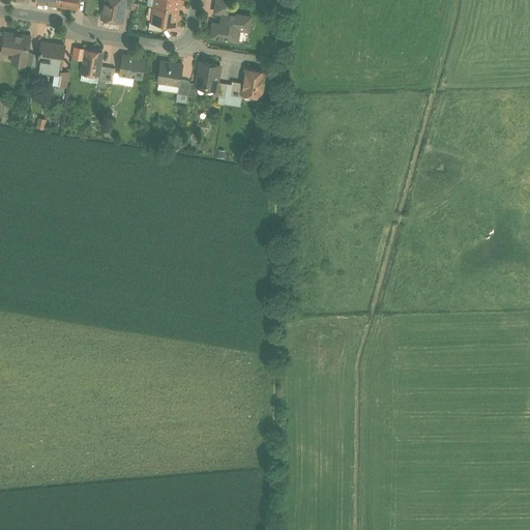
[(105,0),(101,18),(122,22),(124,7),(125,0),(105,0)]
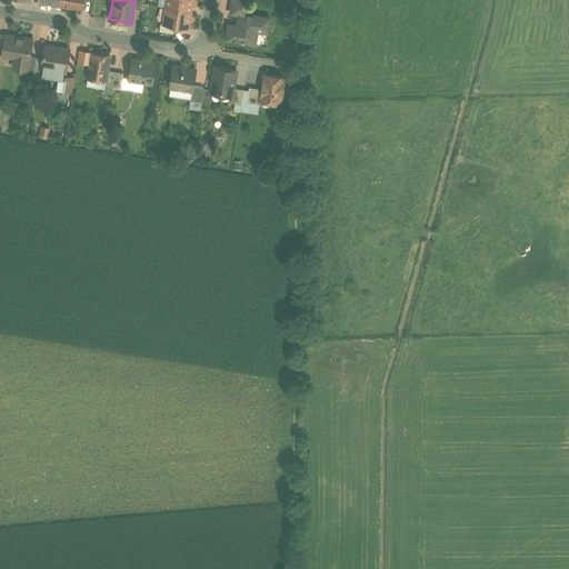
[(145,0),(135,0),(133,8),(143,10),(145,0)]
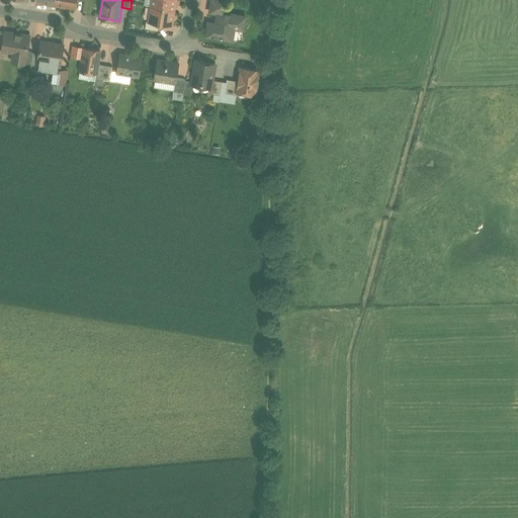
[(153,0),(153,6),(174,9),(175,6),(179,2),(177,0),(153,0)]
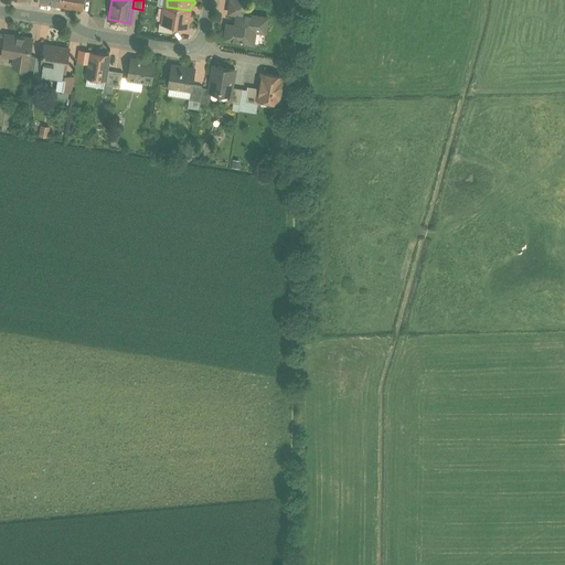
[(247,1),(240,0),(231,0),(230,12),(237,13),(245,14),(246,12),(247,1)]
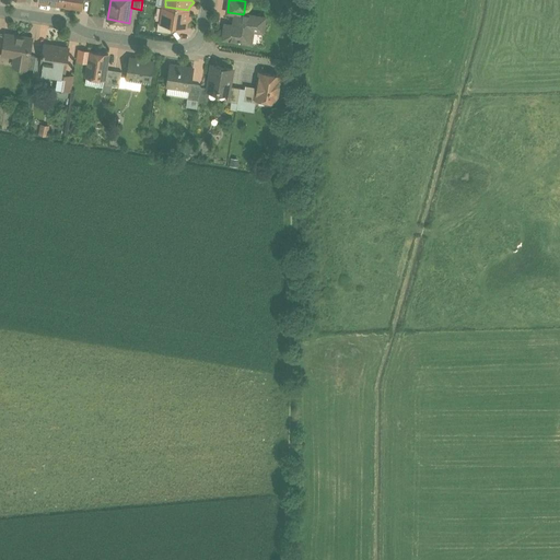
[(188,10),(165,7),(162,22),(162,23),(173,24),(179,25),(182,27),(184,26),(186,26),(186,25),(188,24),(187,22),(191,19),(188,13),(188,10)]
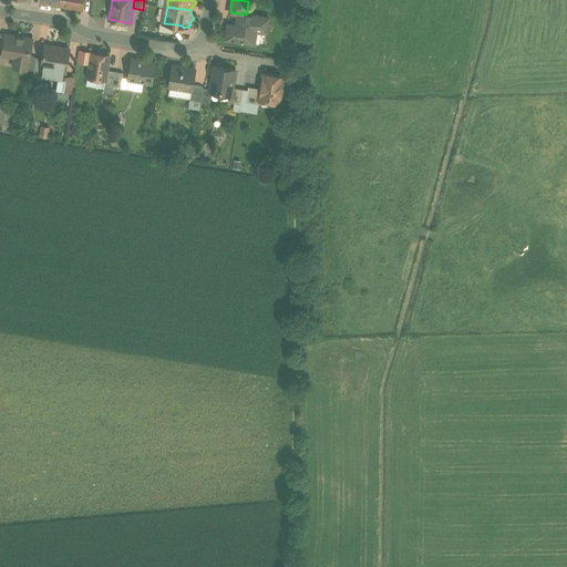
[(236,26),(229,24),(227,39),(255,43),(257,30),(266,32),(269,16),(247,12),(246,14),(238,13),(236,26)]
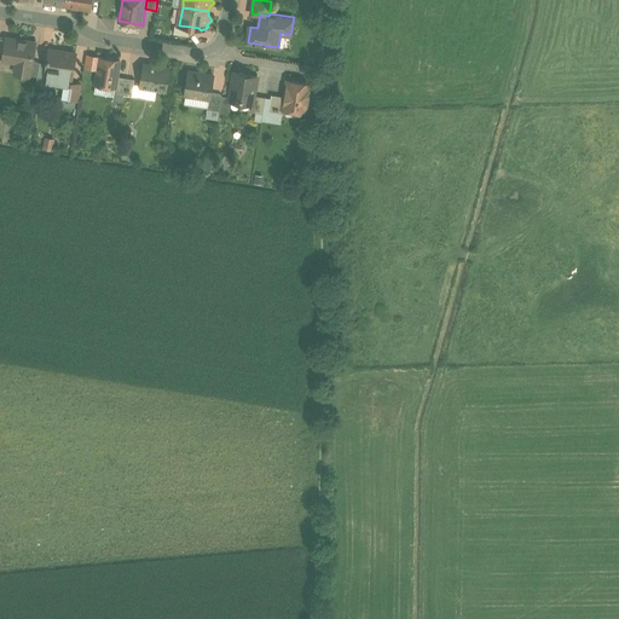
[(191,27),(179,25),(179,24),(175,23),(174,34),(190,36),(191,27)]
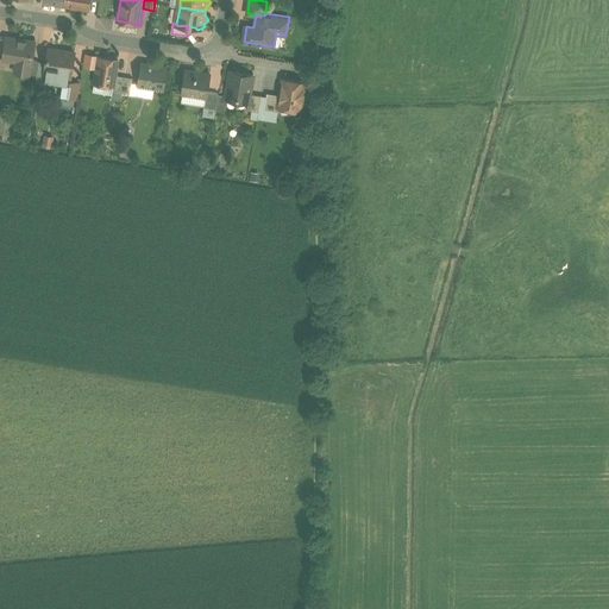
[(35,44),(7,39),(4,62),(17,64),(14,74),(30,76),(32,62),(35,44)]
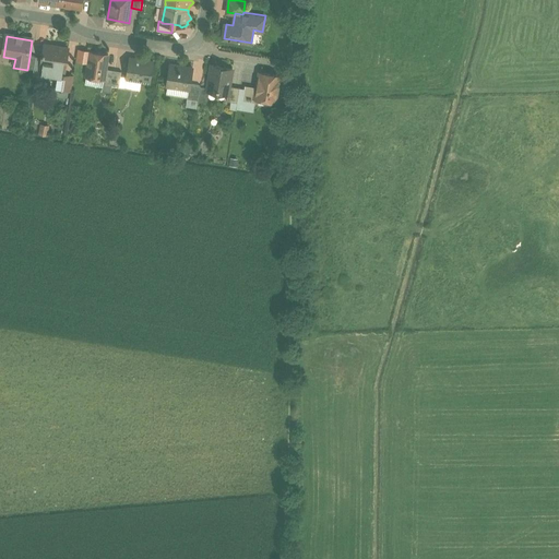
[(67,47),(46,44),(40,73),(61,76),(67,47)]
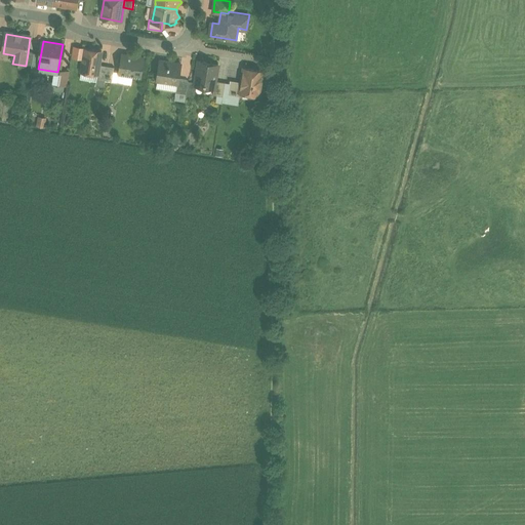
[(83,47),(74,46),(73,57),(81,59),(83,47)]
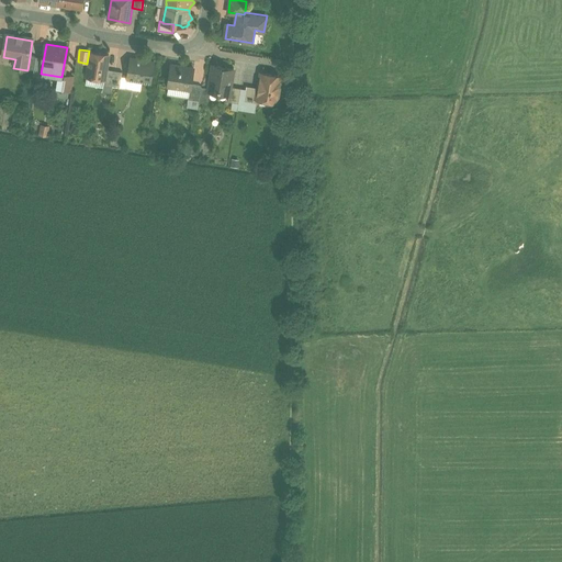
[(110,55),(91,52),(88,77),(104,79),(105,79),(108,69),(110,55)]
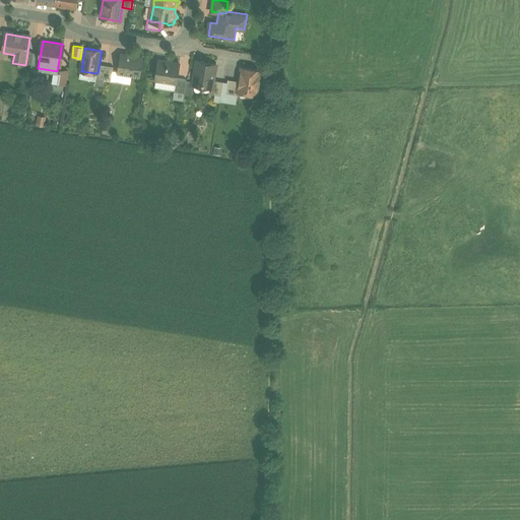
[(34,54),(27,53),(25,65),(31,66),(34,54)]
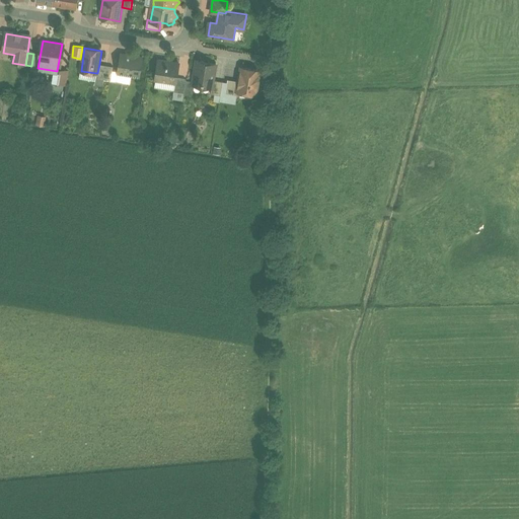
[(131,56),(125,55),(122,54),(119,73),(139,76),(142,57),(131,55),(131,56)]
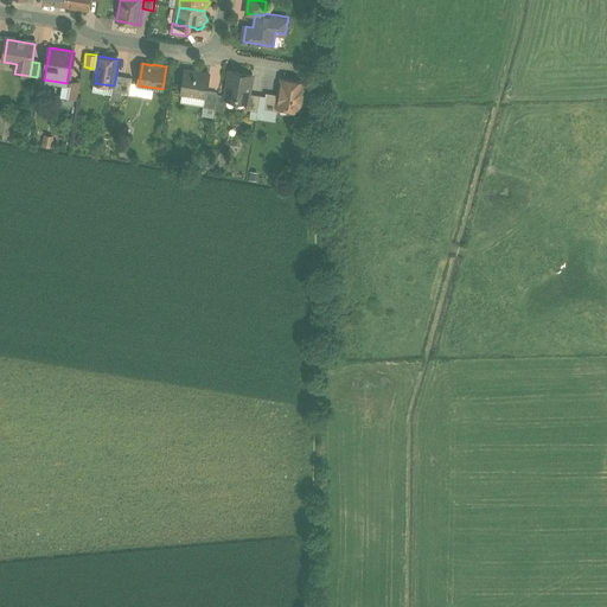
[(210,74),(185,70),(181,94),(205,97),(206,91),(210,74)]
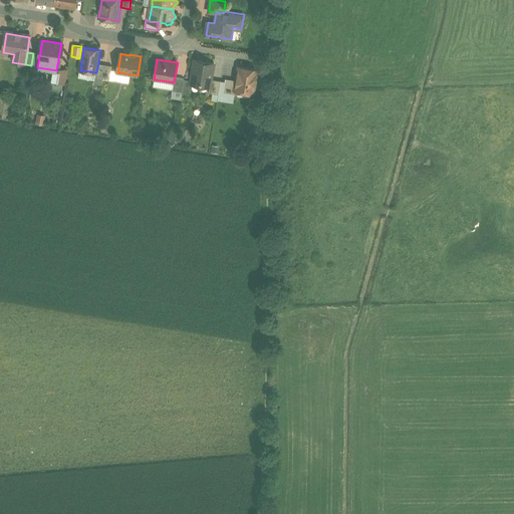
[(207,61),(194,59),(190,83),(202,85),(202,82),(209,83),(210,79),(212,63),(207,62),(207,61)]
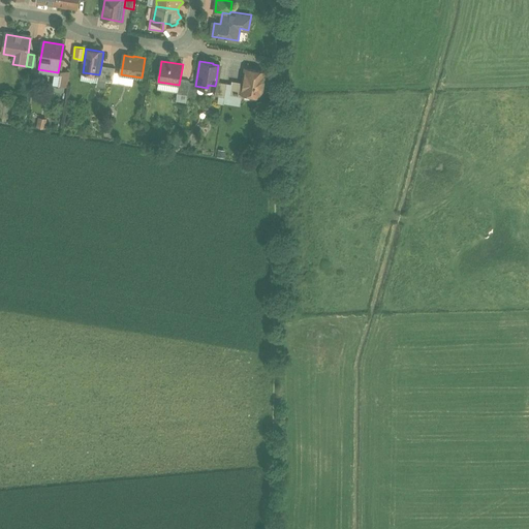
[(109,66),(101,65),(99,74),(98,74),(97,79),(106,81),(109,66)]
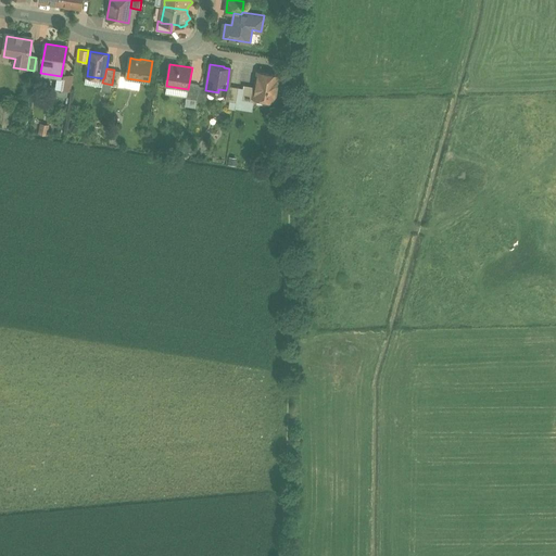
[(121,71),(114,70),(112,85),(118,86),(121,71)]
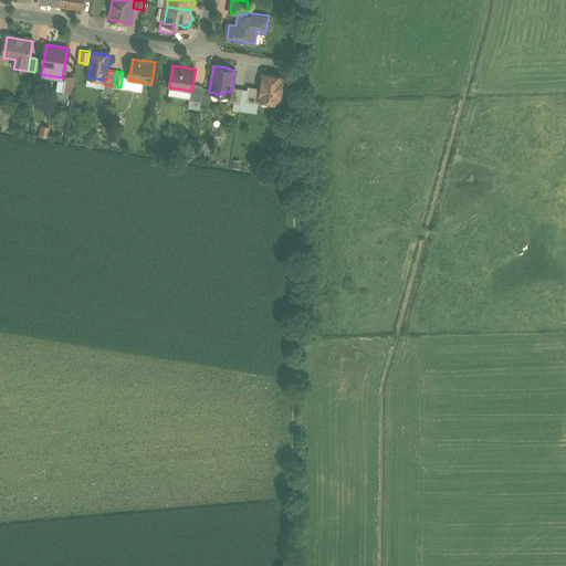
[(282,76),(261,73),(259,88),(257,98),(259,98),(279,102),(282,76)]
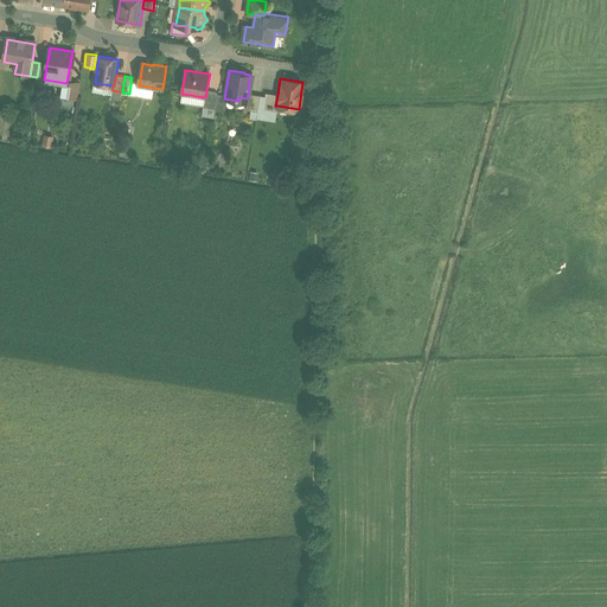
[(80,82),(70,81),(68,97),(76,98),(80,82)]
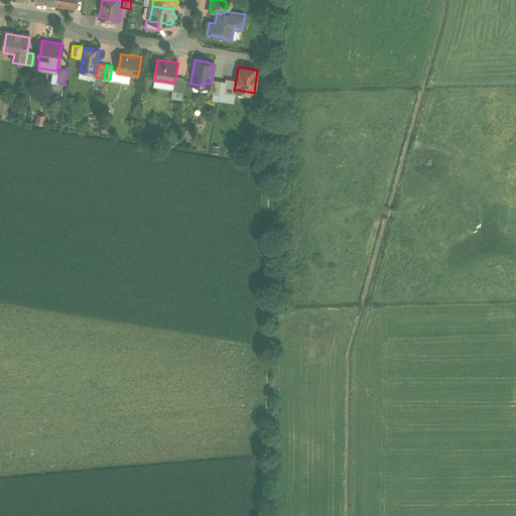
[(185,79),(175,78),(174,83),(172,91),(183,93),(185,79)]
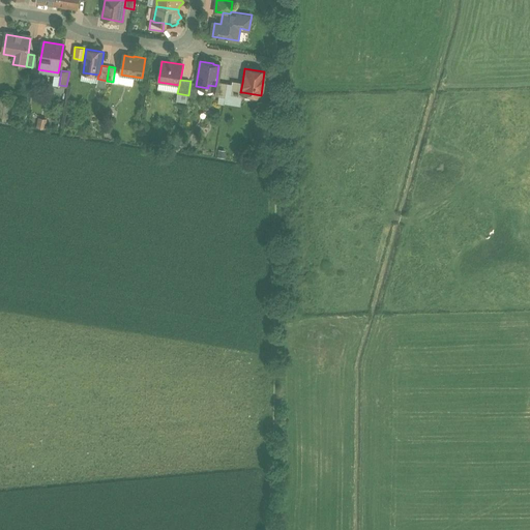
[(242,83),(232,81),(231,84),(229,95),(241,97),(242,92),(240,92),(242,83)]
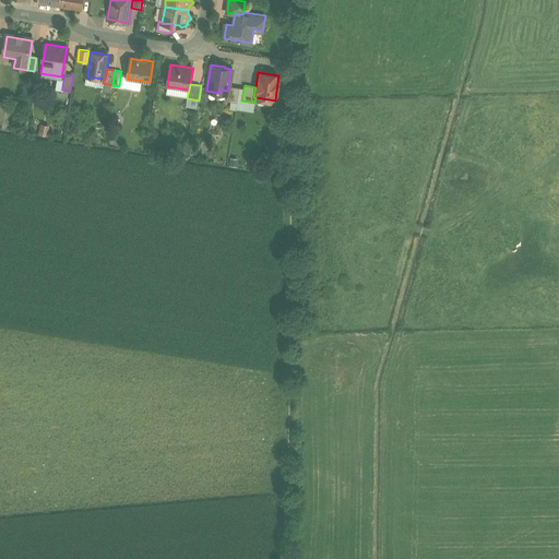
[(240,87),(228,86),(227,91),(219,90),(219,93),(226,94),(225,100),(237,103),(238,100),(240,87)]
